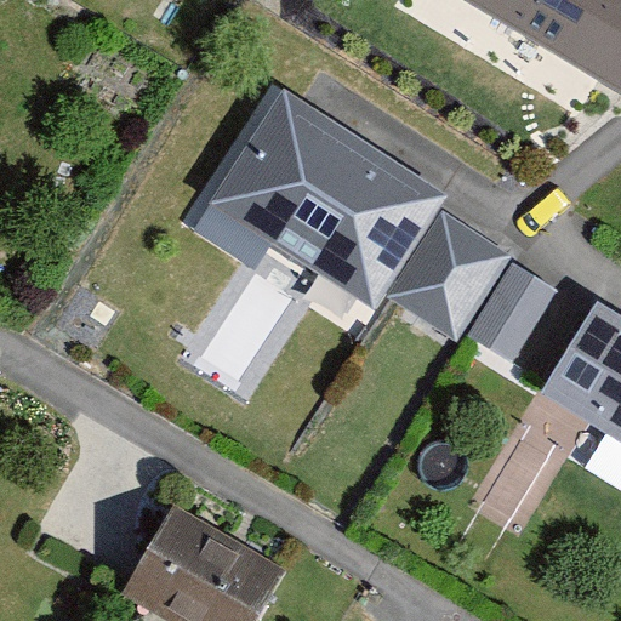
[(620,0),(480,0),(620,83),(620,0)]
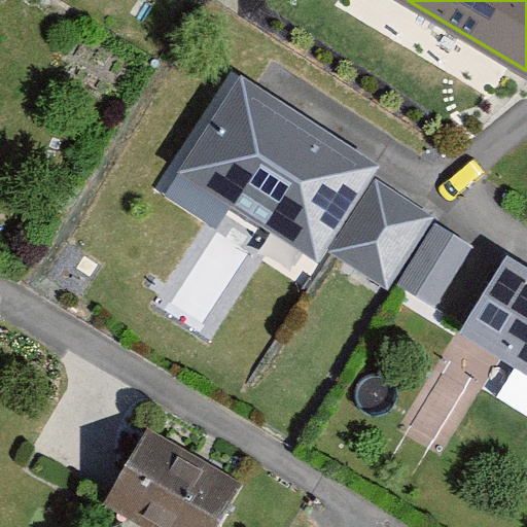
[(380,163),(243,70),(179,165),(316,257),(380,163)]
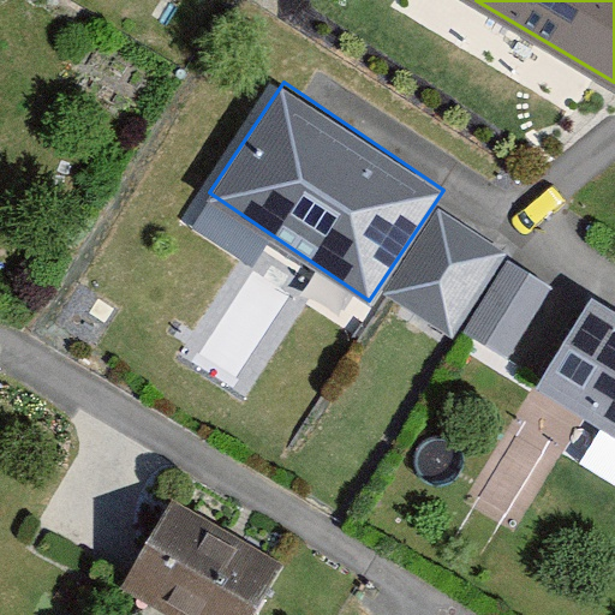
[(507,251),(439,208),(384,292),(453,336),(507,251)]
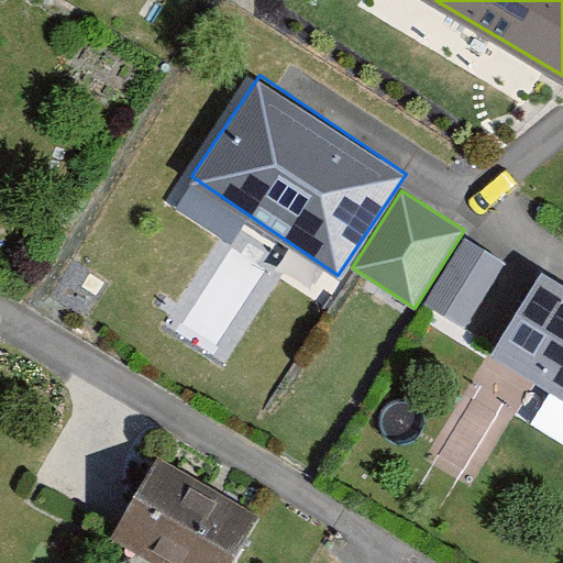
[(506,261),(465,235),(424,302),(465,327),(506,261)]
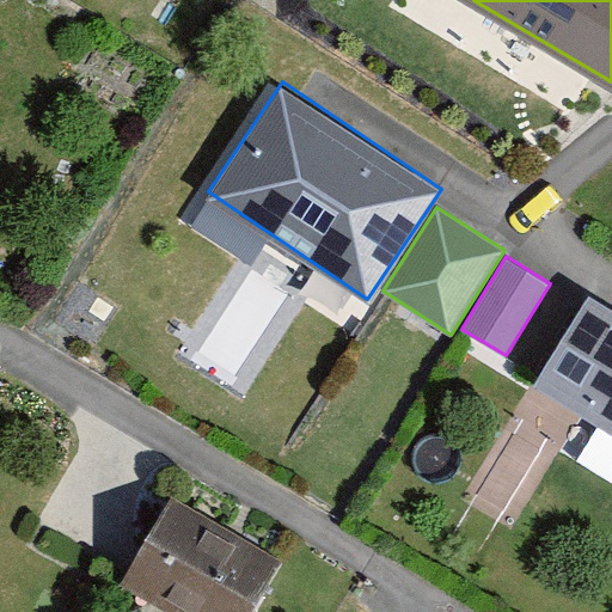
[(611,306),(589,293),(538,378),(611,422),(611,306)]
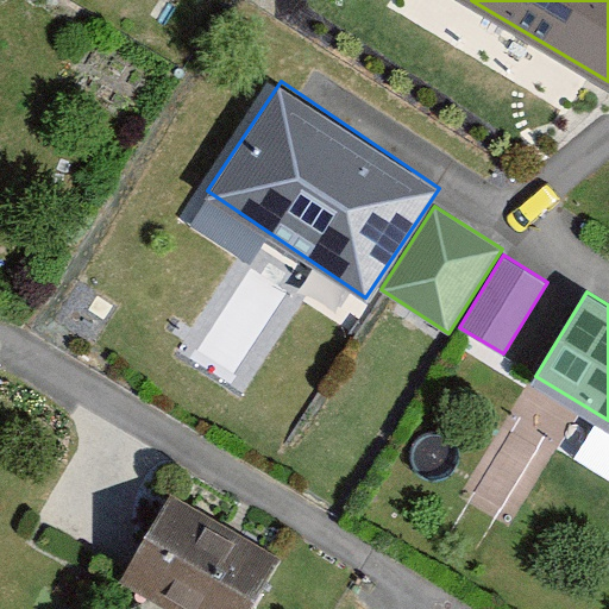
[(156,507),(111,592),(143,608),(238,608),(263,563),(156,507)]
